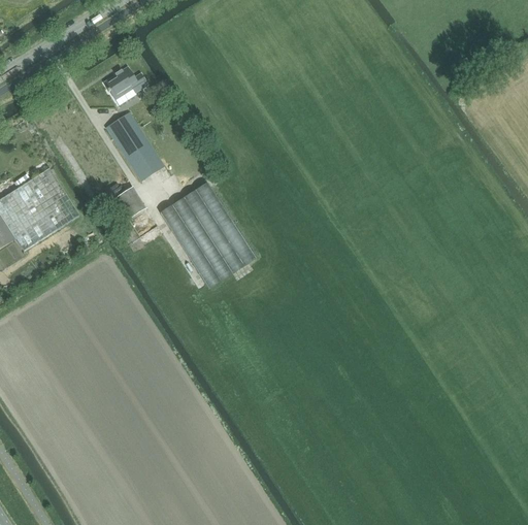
[(135,92),(147,84),(140,73),(134,77),(127,67),(121,71),(122,72),(118,74),(117,73),(104,81),(113,96),(131,86),(135,92)]
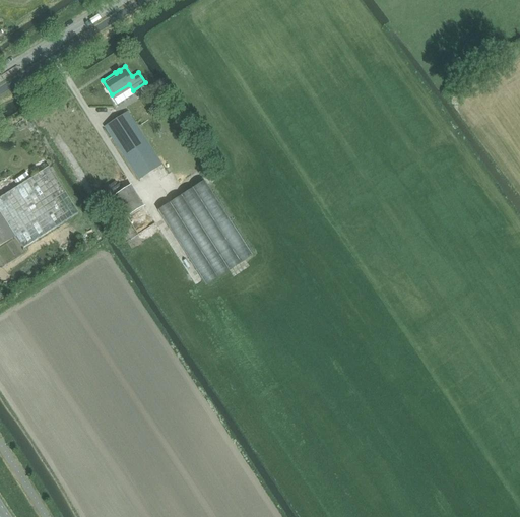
[(138,178),(161,163),(128,110),(105,125),(138,178)]
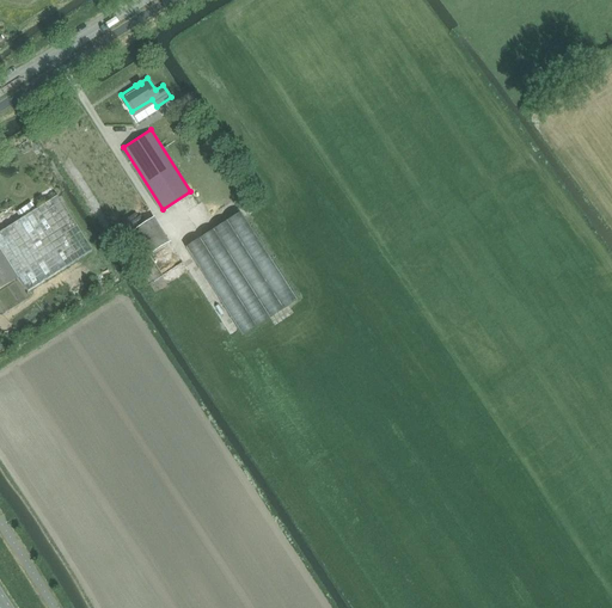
[(0,229),(0,250),(17,276),(26,290),(92,247),(57,194),(0,229)]
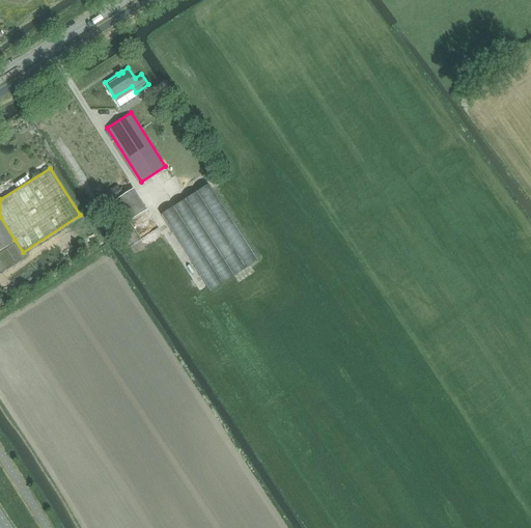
[(208,183),(161,213),(210,289),(257,258),(208,183)]
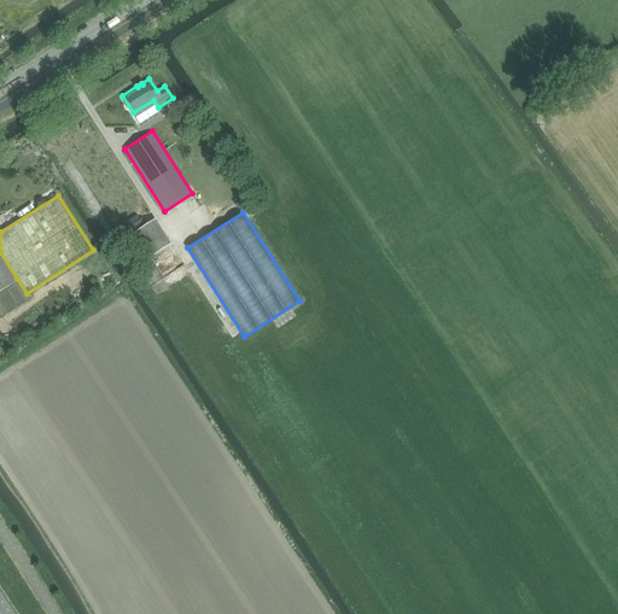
[(0,290),(17,279),(0,252),(0,290)]
